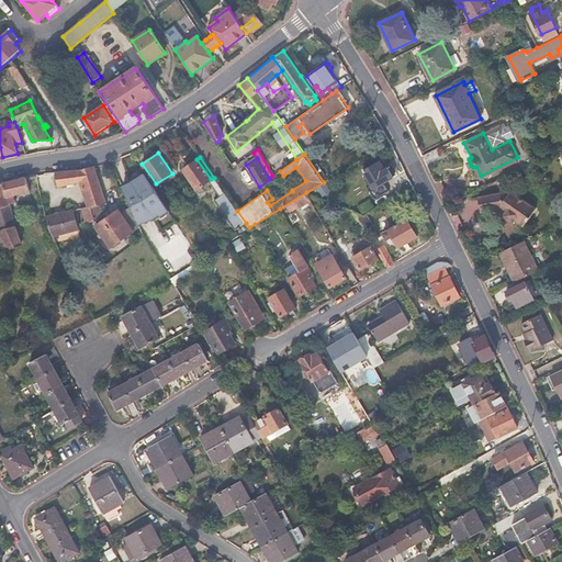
[(211,179),(197,159),(183,169),(197,189),(210,181),(211,179)]
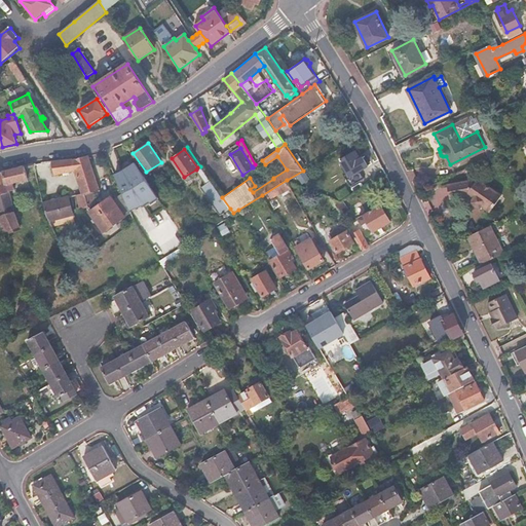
[(360,157),(355,149),(340,157),(350,175),(368,164),(363,155),(360,157)]
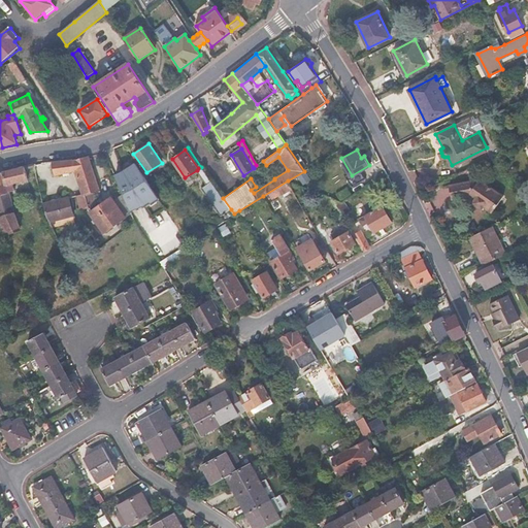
[(99,191),(88,155),(74,159),(52,161),(55,174),(76,172),(85,195),(78,197),(81,208),(89,207),(86,195),(99,191)]
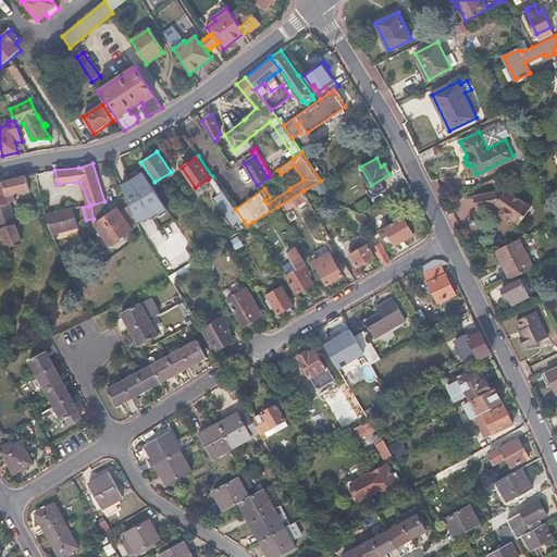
[(163,202),(144,172),(131,180),(151,213),(158,210),(159,212),(166,207),(163,202)]
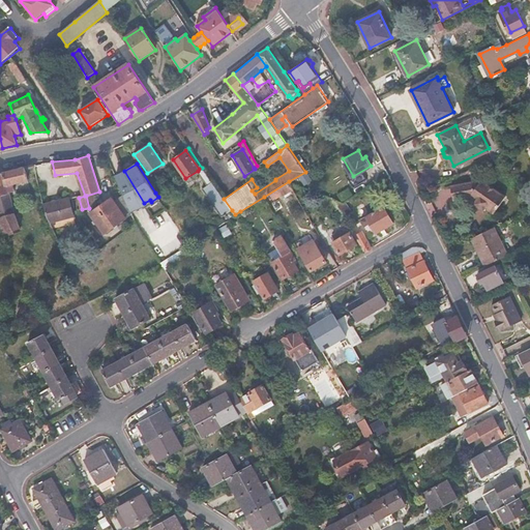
[(27,179),(24,167),(2,172),(9,193),(15,190),(13,184),(27,179)]
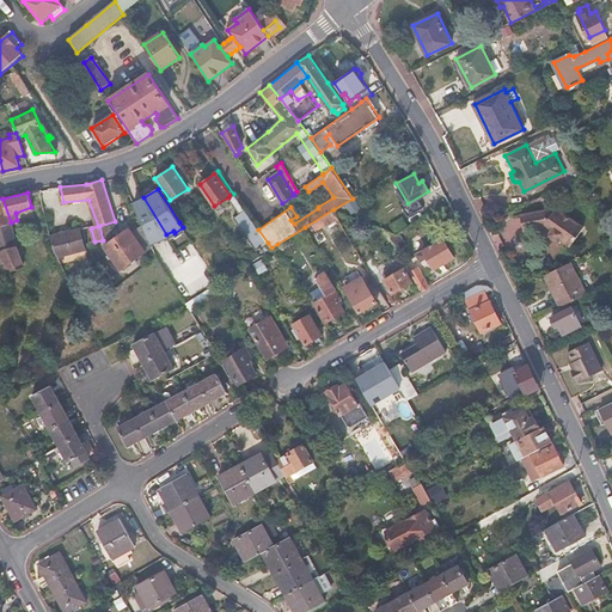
[(268,243),(258,230),(233,194),(230,195),(228,197),(239,214),(234,218),(256,249),(268,243)]
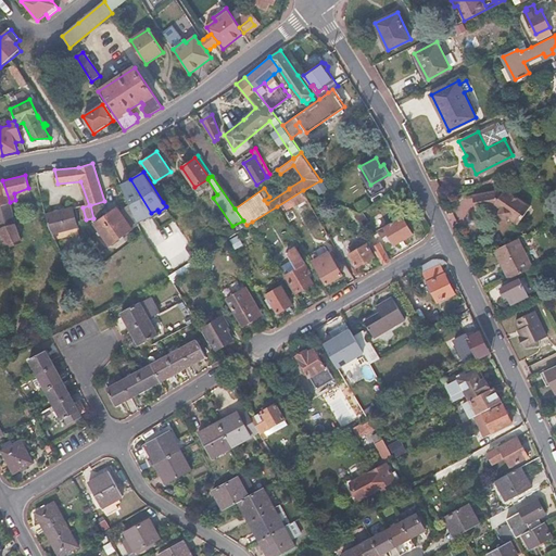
[(130,179),(121,182),(123,189),(129,203),(134,201),(143,216),(151,213),(130,179)]
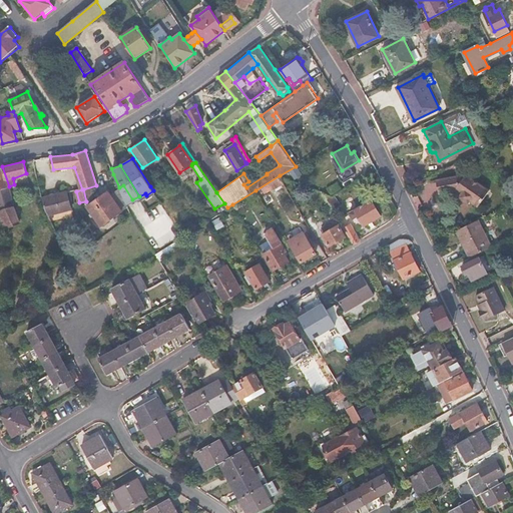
[(0,188),(9,186),(2,166),(0,166),(0,188)]
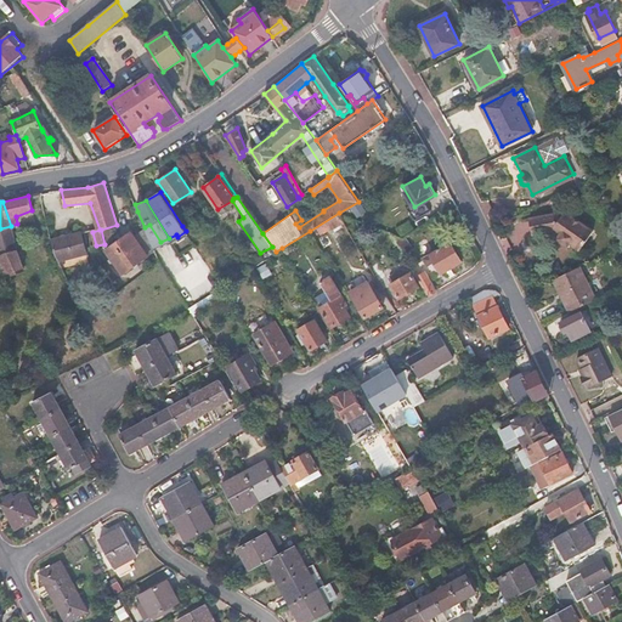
[(145,227),(137,211),(126,215),(135,232),(145,228),(145,227)]
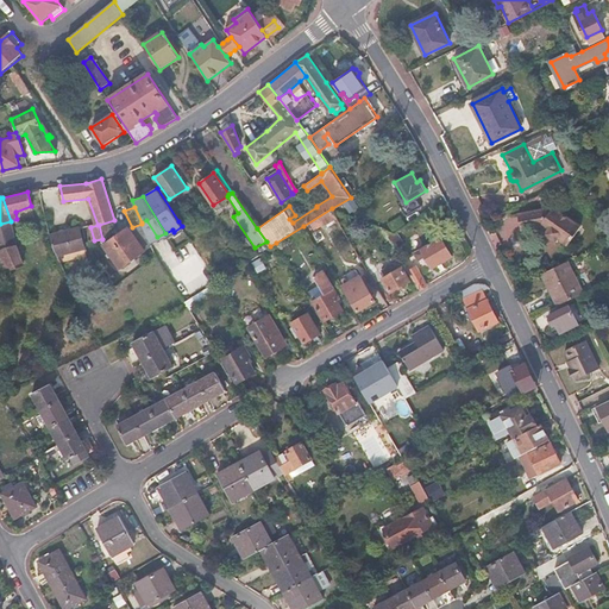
[(540,207),(515,213),(519,228),(538,224),(546,231),(544,234),(554,242),(557,238),(566,245),(578,228),(548,208),(546,212),(540,207)]
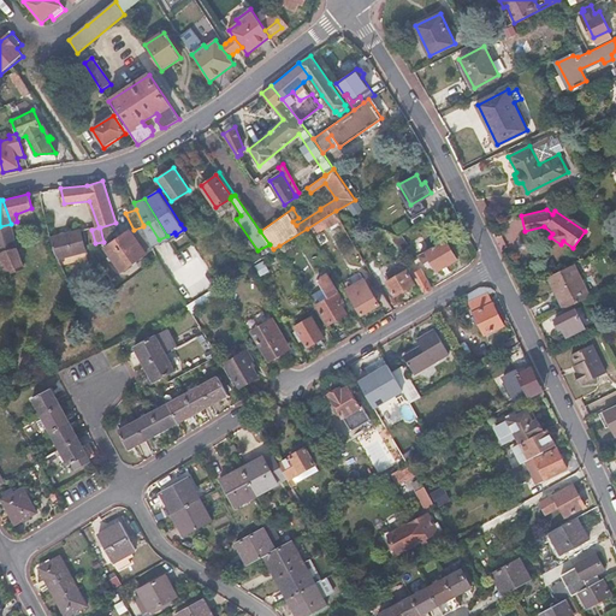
[(337,212),(336,211),(307,229),(313,237),(341,219),(337,212)]
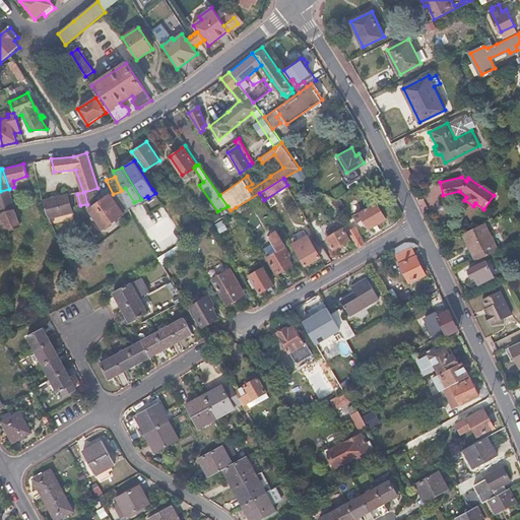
[(121,190),(121,191),(127,205),(134,202),(125,188),(121,190)]
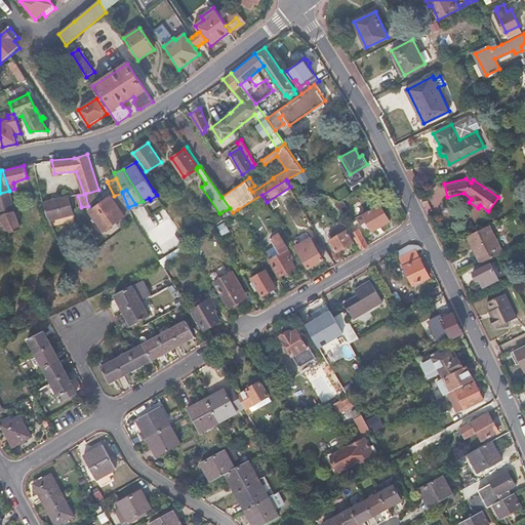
[(19,226),(9,191),(0,193),(0,214),(8,230),(19,226)]
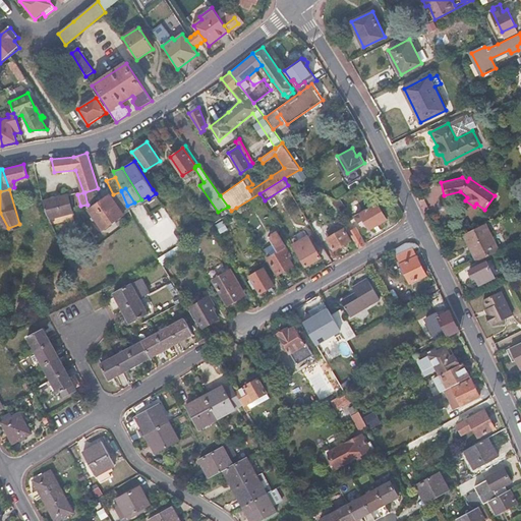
[(68,194),(43,200),(47,215),(48,217),(72,211),(68,194)]
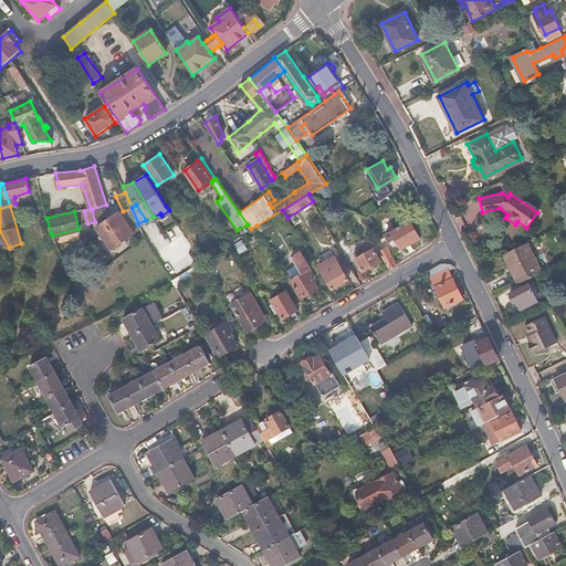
[(134,232),(118,211),(96,228),(112,249),(134,232)]
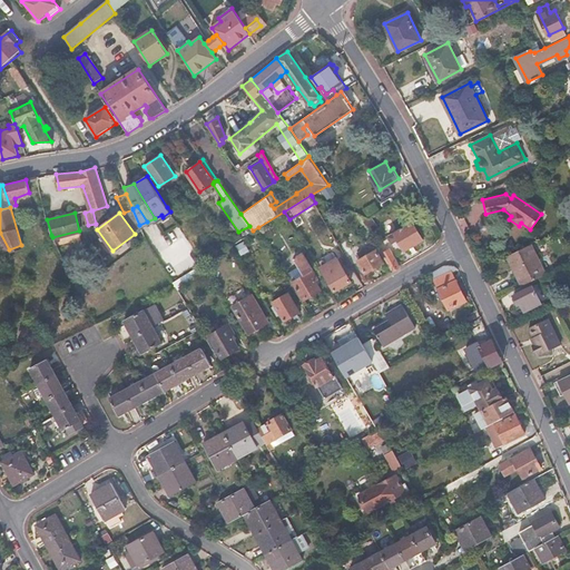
[(374,226),(369,216),(360,213),(369,229),(374,226)]
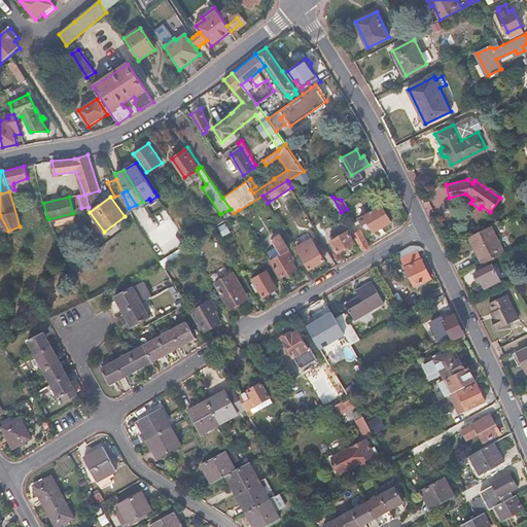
[(392,221),(383,206),(360,218),(363,223),(369,220),(375,231),(392,221)]
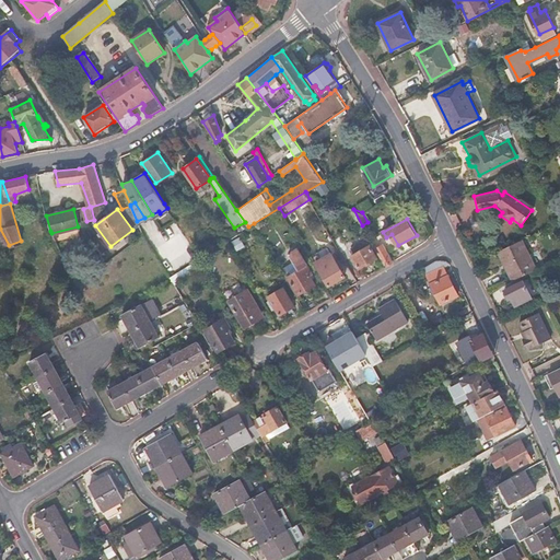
[(0,229),(0,248),(9,245),(0,229)]
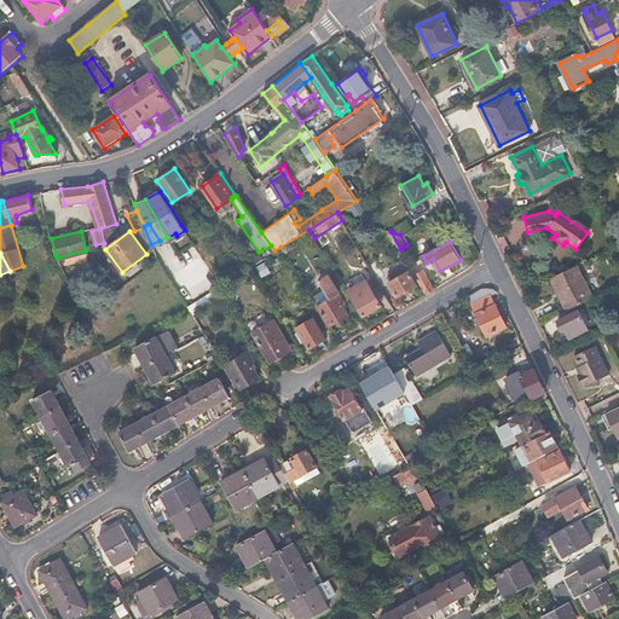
[(412,270),(405,258),(399,261),(405,273),(389,283),(398,296),(417,284),(410,271),(412,270)]
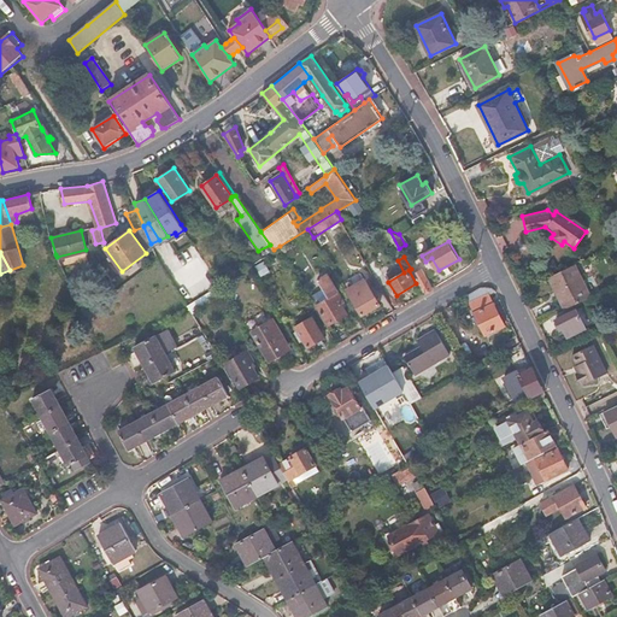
[(576,264),(546,278),(554,294),(557,294),(564,307),(562,309),(563,311),(580,303),(593,297),(576,264)]
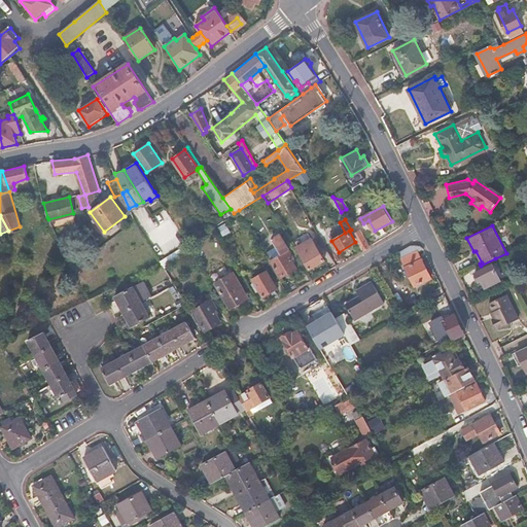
[(363,250),(370,246),(360,231),(354,235),(363,250)]
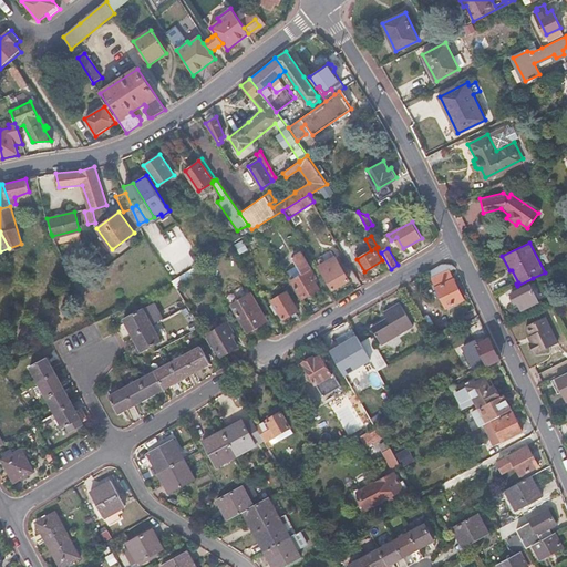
[(317,276),(301,251),(292,257),(302,274),(292,280),(303,298),(320,288),(313,278),(317,276)]
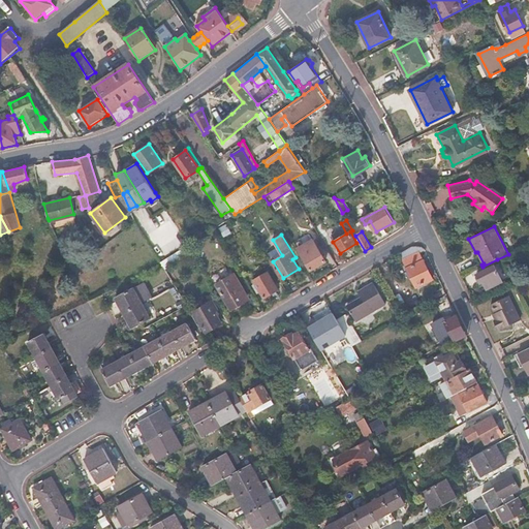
[(308,250),(304,245),(299,248),(311,270),(325,261),(322,255),(325,253),(320,246),(317,247),(315,245),(308,250)]
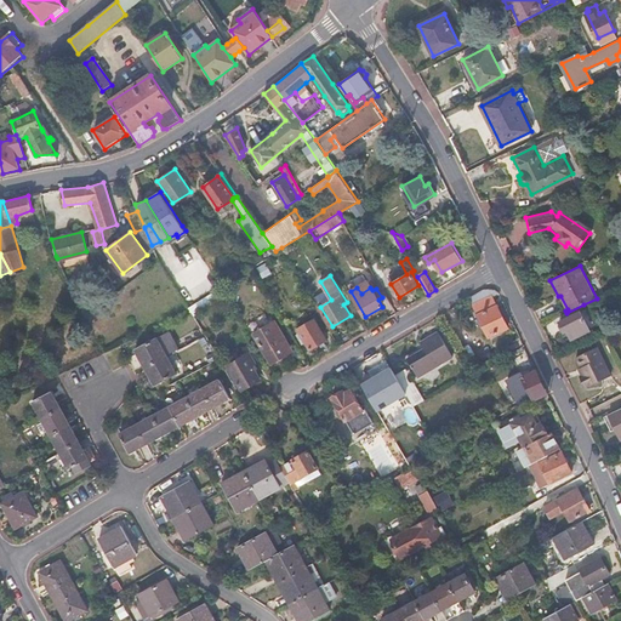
[(493,296),(500,292),(500,291),(490,288),(484,289),(469,297),(473,305),(493,295),(493,296)]
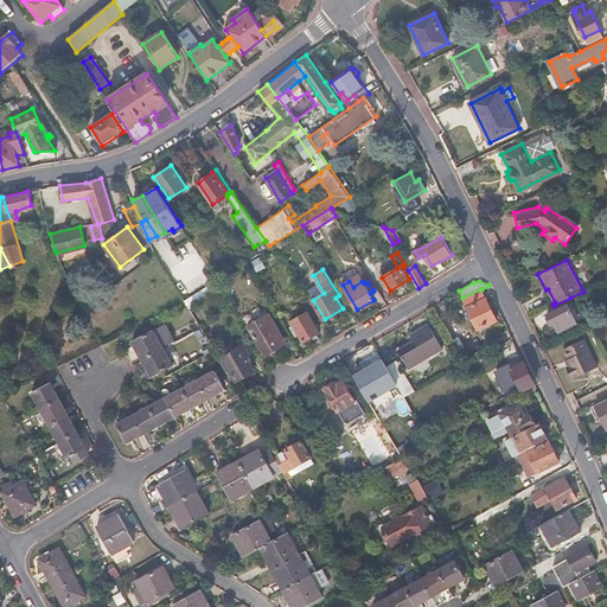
[(318,285),(308,291),(313,298),(323,293),(318,285)]
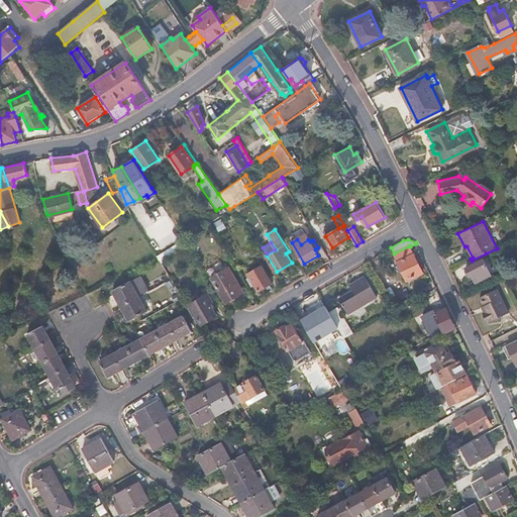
[(423,273),(410,246),(410,245),(394,253),(408,280),(423,273)]
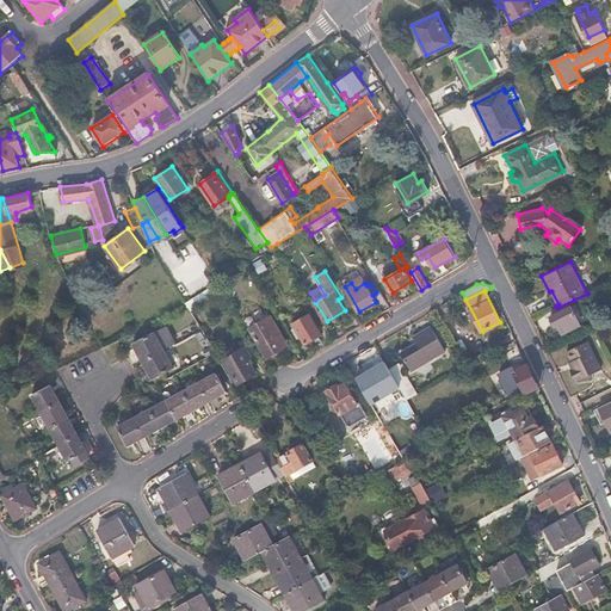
[(557,308),(551,310),(554,315),(550,318),(556,326),(559,325),(563,333),(573,328),(573,327),(580,325),(572,308),(576,304),(574,300),(557,308)]
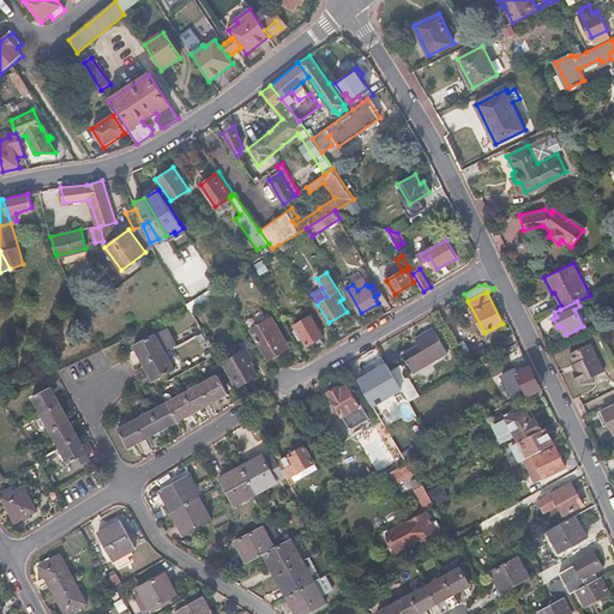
[(323,335),(312,314),(295,324),(307,344),(323,335)]
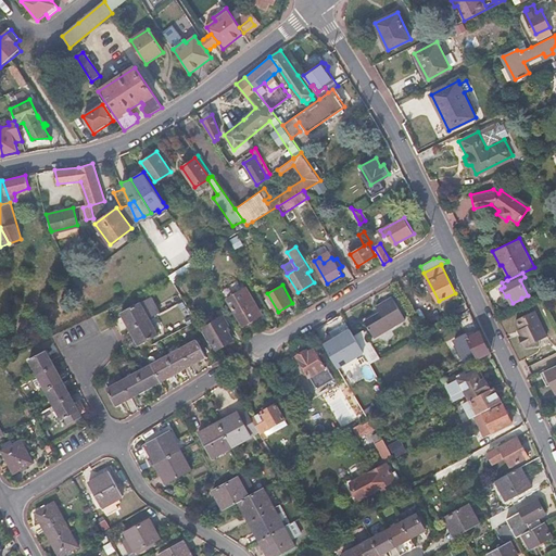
[(257,305),(247,287),(227,298),(243,325),(258,315),(254,307),(257,305)]
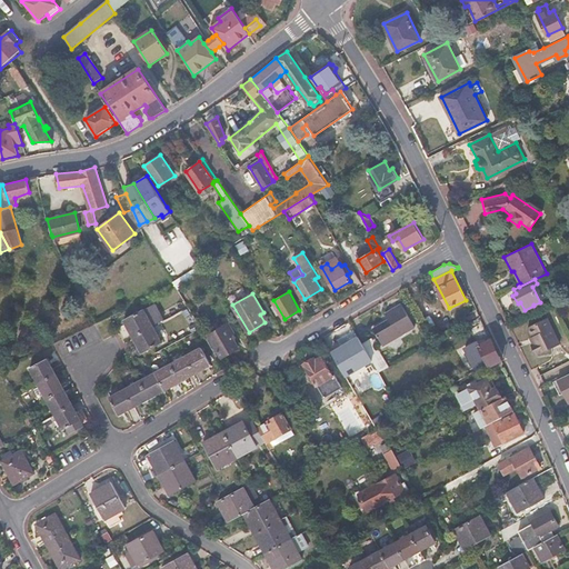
[(413,326),(401,303),(386,312),(391,320),(388,322),(387,321),(373,328),(383,343),(413,326)]
